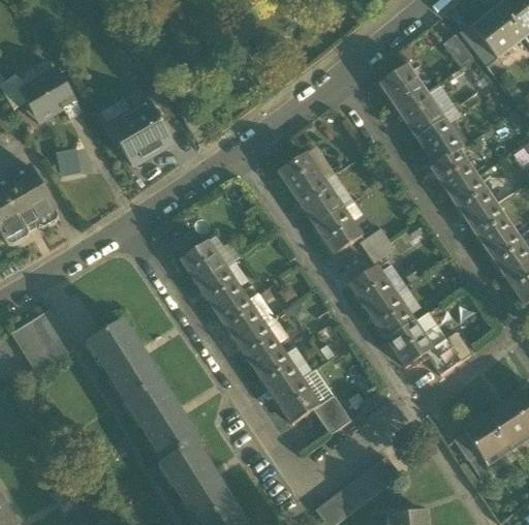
[(507,0),(500,6),(524,37),(528,42),(528,40),(528,0),(507,0)]
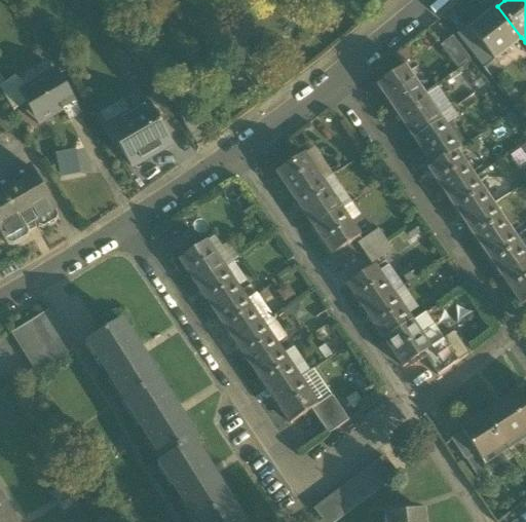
[(495,58),(521,37),(497,6),(472,26),(471,27),(484,43),(495,58)]
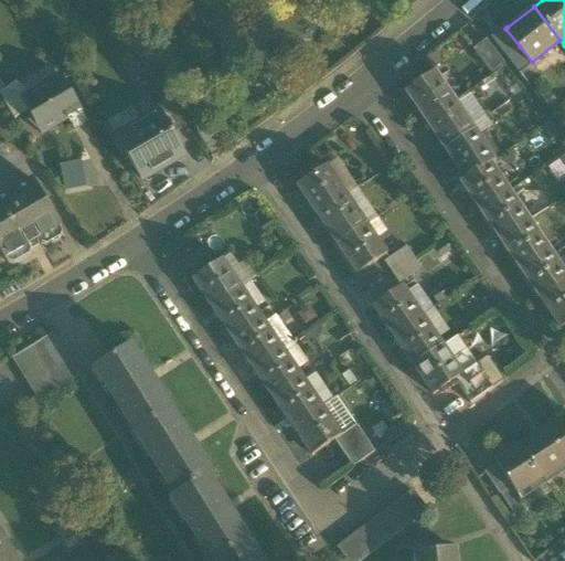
[(491,33),(509,55),(520,46),(505,29),(507,28),(503,23),(491,33)]
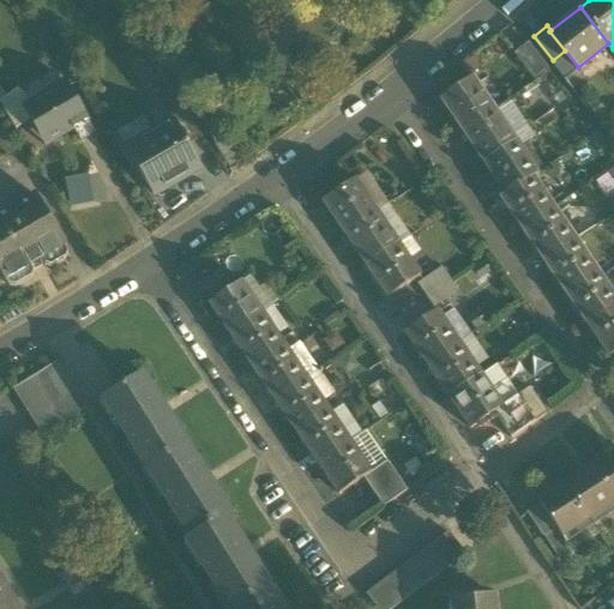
[(515,52),(534,76),(547,65),(529,41),(515,52)]
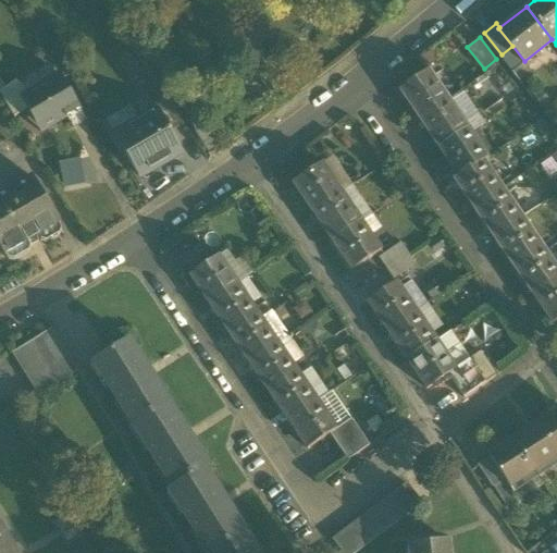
[(502,54),(514,70),(524,61),(512,46),(502,54)]
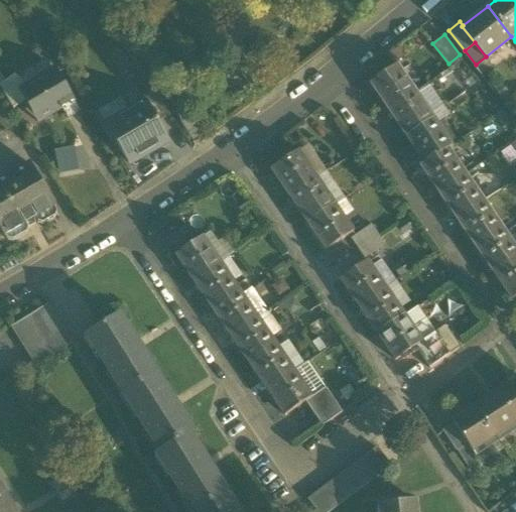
[(371,81),(389,108),(416,89),(398,62),(371,81)]
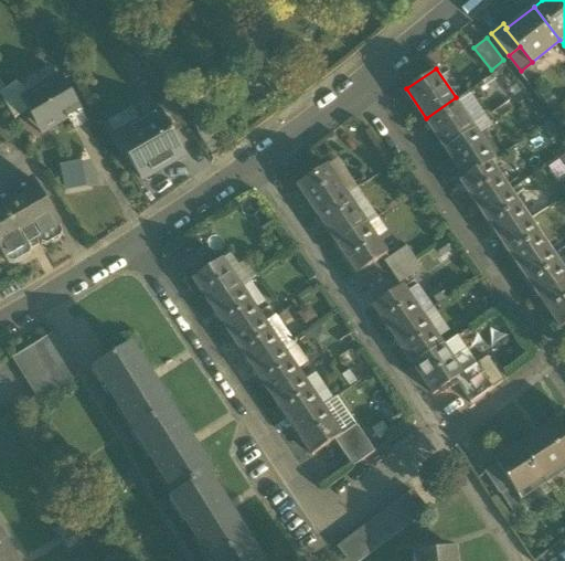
[(67,115),(74,126),(87,119),(81,107),(61,72),(30,91),(21,96),(28,108),(33,118),(43,113),(50,125),(67,115)]
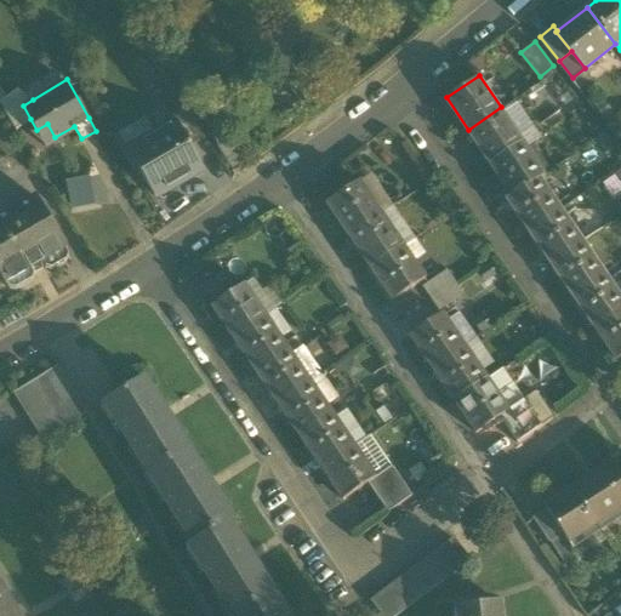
[(17,85),(6,93),(0,98),(0,100),(9,114),(16,127),(30,119),(23,106),(33,100),(17,85)]
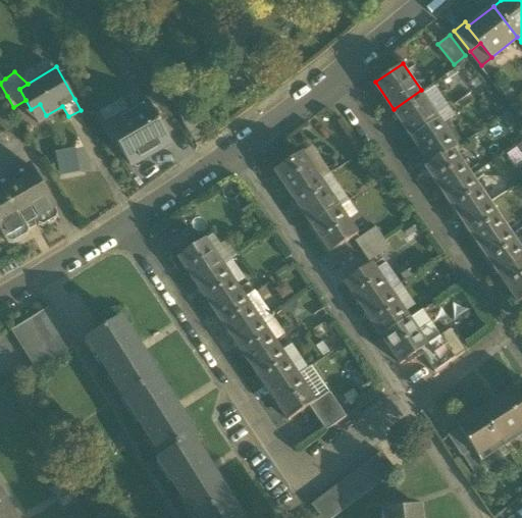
[(508,81),(499,88),(510,102),(519,95),(508,81)]
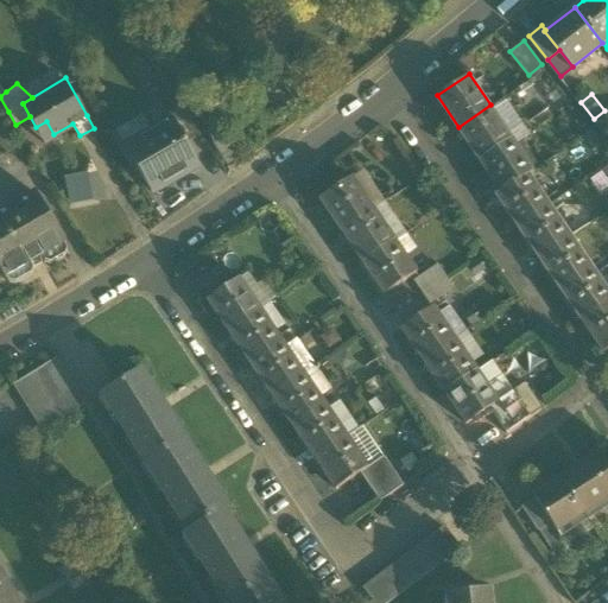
[(491,105),(512,137),(526,126),(505,95),(491,105)]
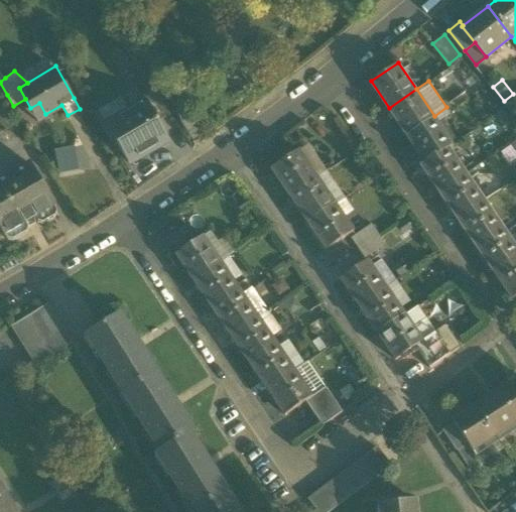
[(146,99),(158,119),(170,112),(154,88),(142,95),(145,100),(146,99)]
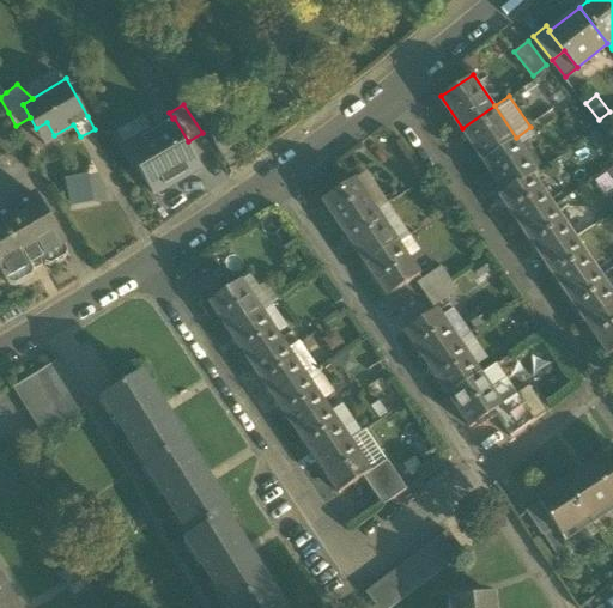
[(516,138),(495,105),(462,128),(484,159),(516,138)]
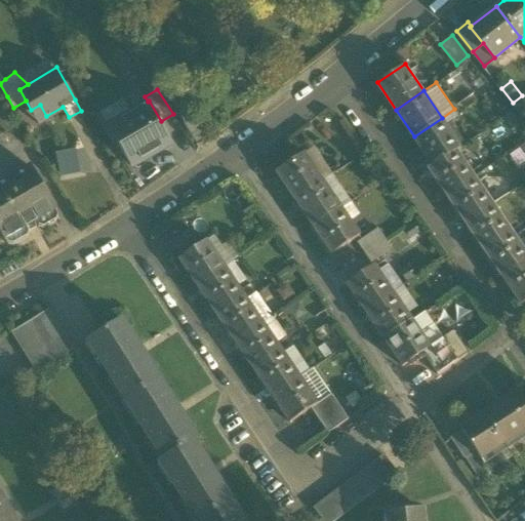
[(99,109),(130,163),(132,162),(131,160),(149,150),(150,152),(171,139),(161,121),(149,101),(148,102),(131,111),(123,96),(99,109)]
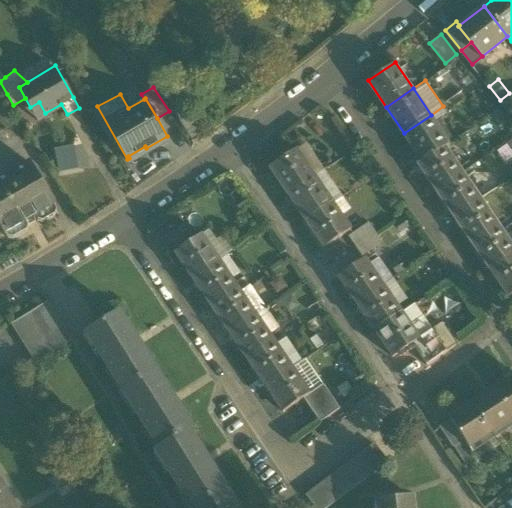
[(39,102),(30,107),(37,118),(45,113),(39,102)]
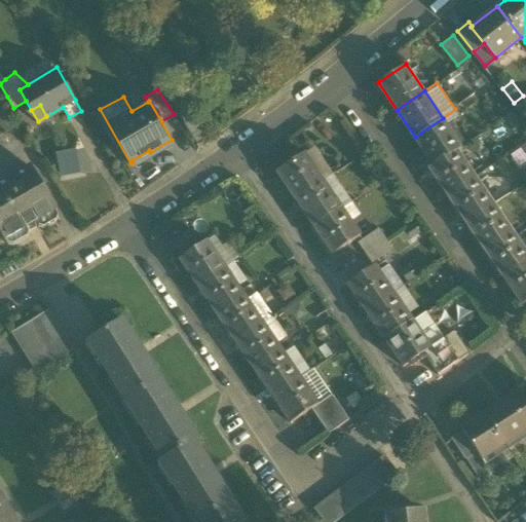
[(461,145),(443,118),(415,137),(433,163),(455,149),(461,145)]
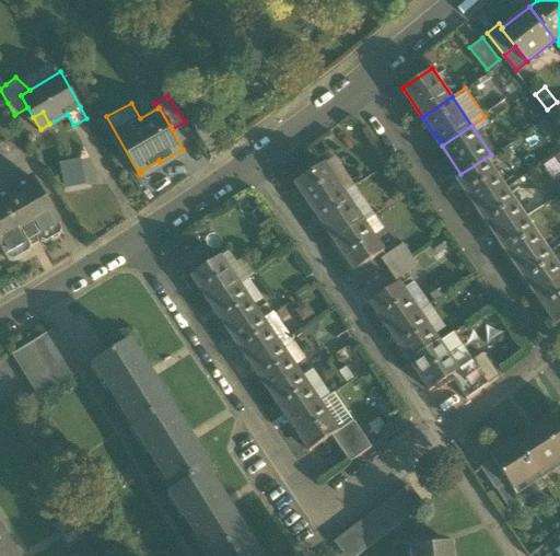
[(324,161),(343,190),(354,183),(335,153),(324,161)]
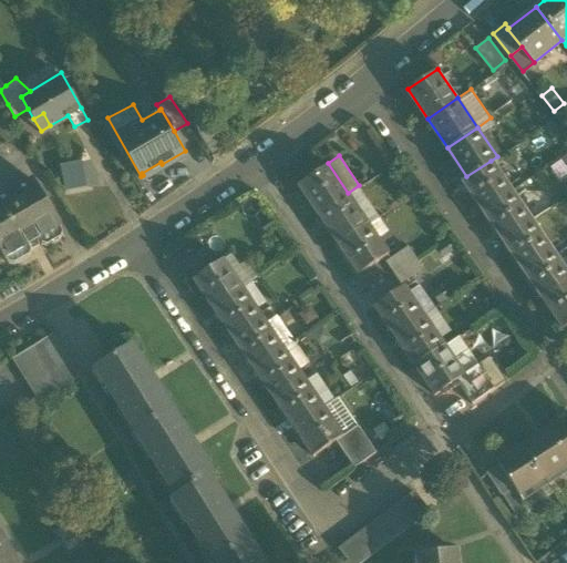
[(82,159),(60,162),(64,188),(86,184),(82,159)]
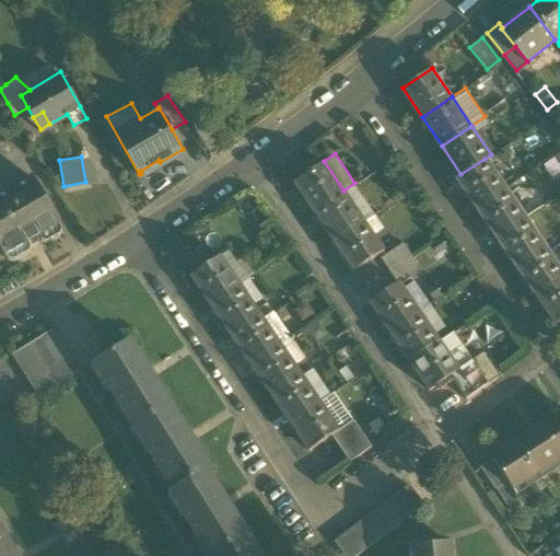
[(504,187),(485,159),(461,174),(456,178),(476,207),(504,187)]
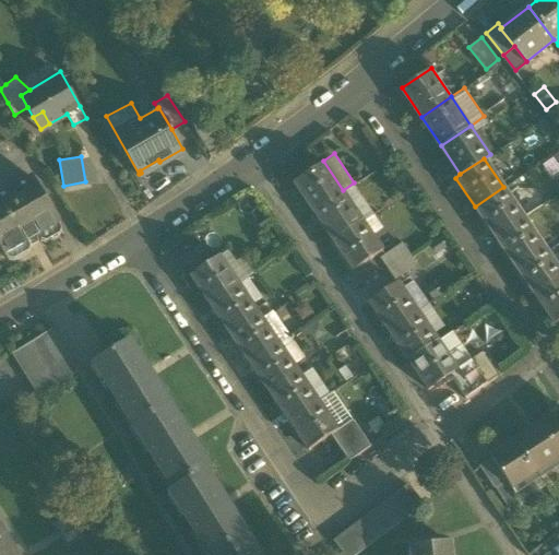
[(294,180),(313,210),(343,190),(323,161),(294,180)]
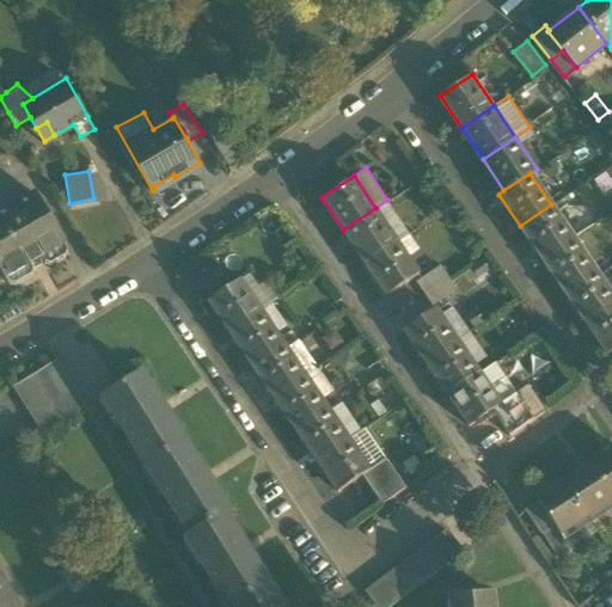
[(0,210),(0,269),(5,277),(30,264),(43,257),(42,256),(65,244),(36,191),(0,210)]
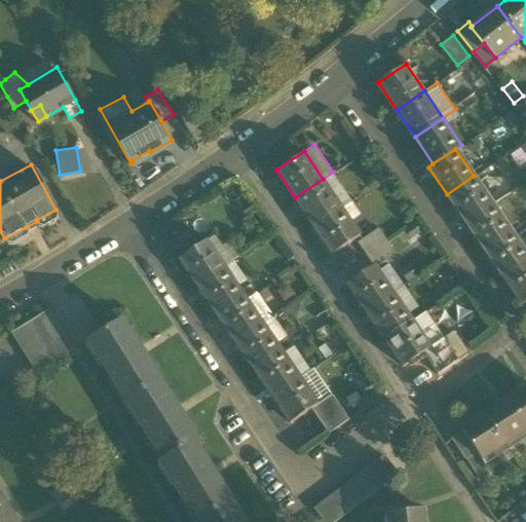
[(351,199),(333,172),(323,179),(341,206),(351,199)]
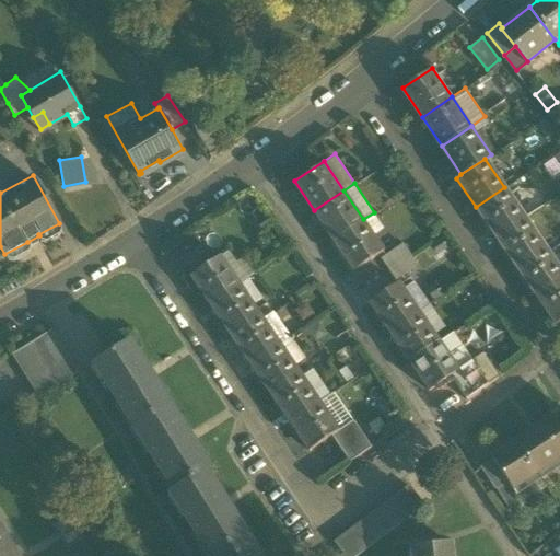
[(524,216),(504,187),(476,207),(494,235),(524,216)]
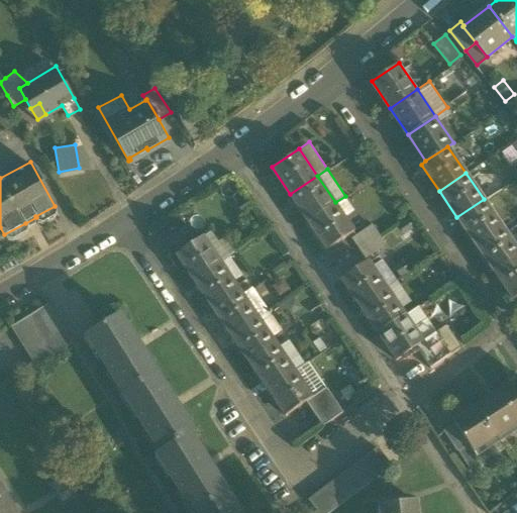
[(290,194),(308,221),(335,202),(317,176),(290,194)]
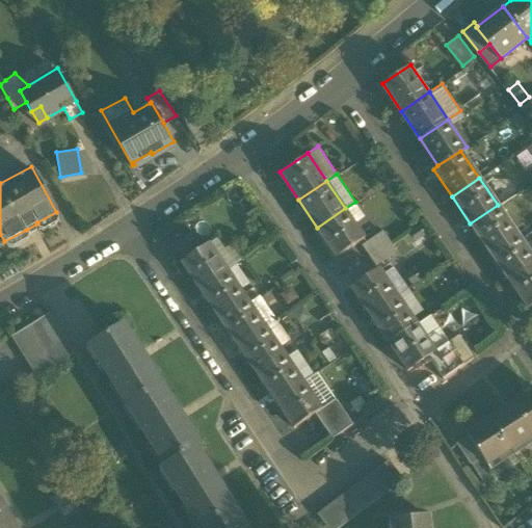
[(365,215),(355,202),(345,208),(354,222),(365,215)]
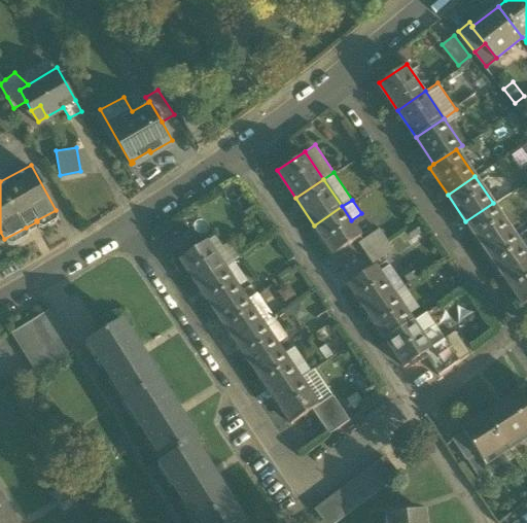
[(512,230),(493,203),(465,221),(484,248),(512,230)]
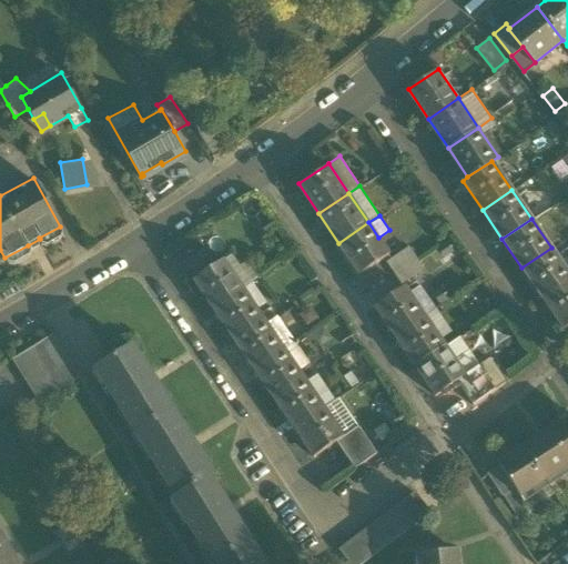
[(378,238),(368,222),(338,243),(359,273),(389,252),(378,238)]
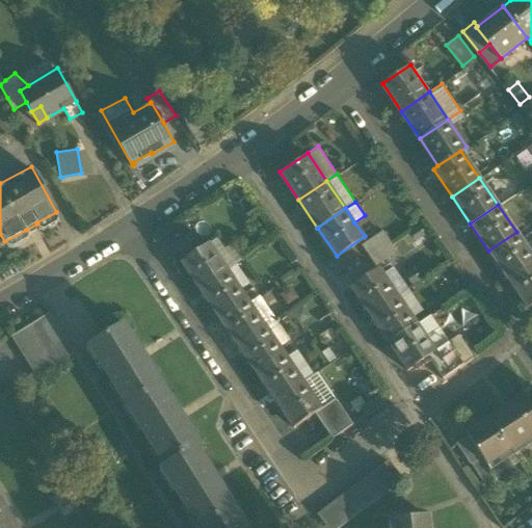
[(397,248),(391,238),(384,229),(363,243),(369,253),(376,263),(397,248)]
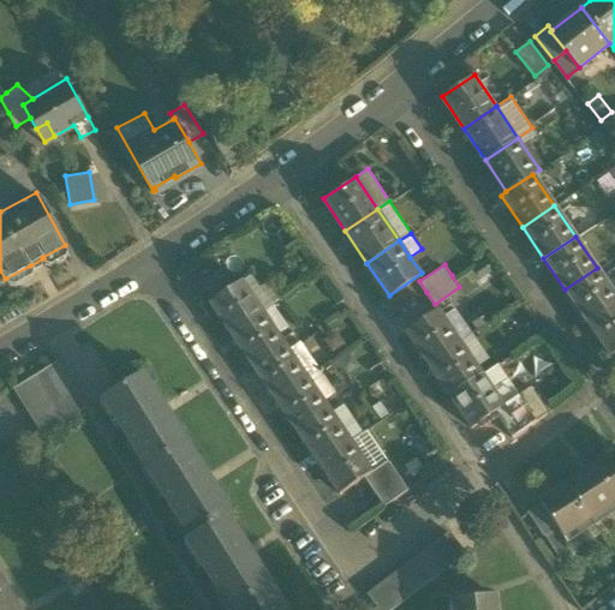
[(614,301),(614,294),(597,268),(565,289),(586,322),(614,301)]
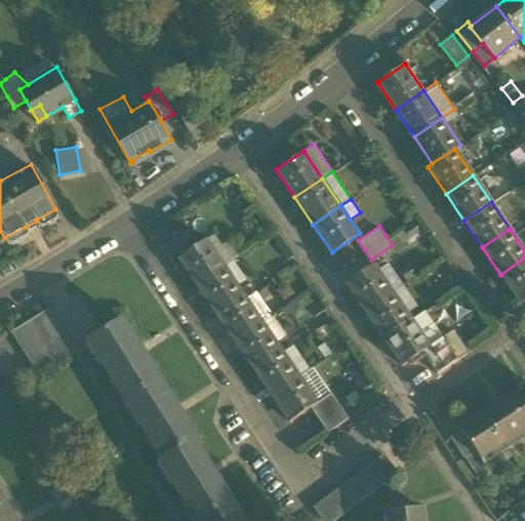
[(206,239),(226,266),(234,259),(240,255),(229,239),(221,243),(214,233),(206,239)]
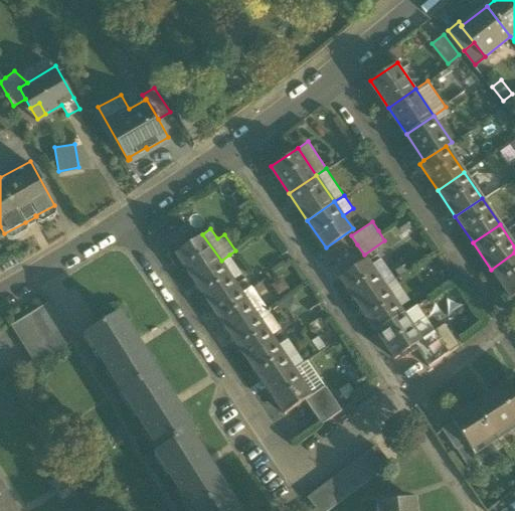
[(175,253),(193,280),(221,261),(202,234),(175,253)]
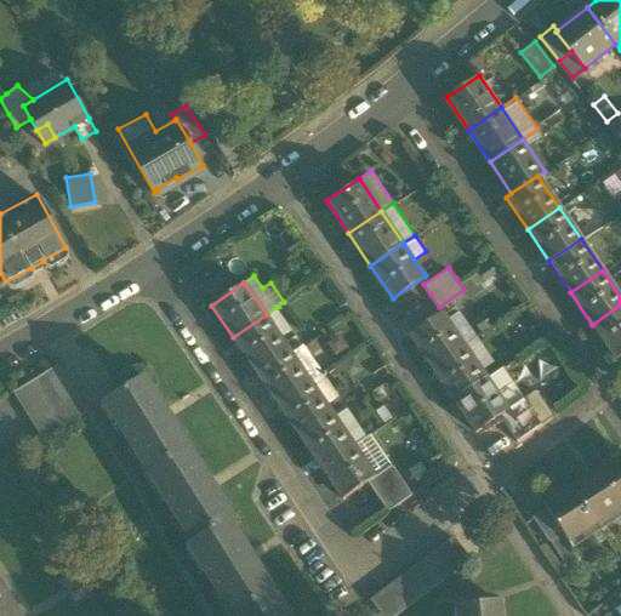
[(620,353),(620,304),(592,325),(615,358),(620,353)]
